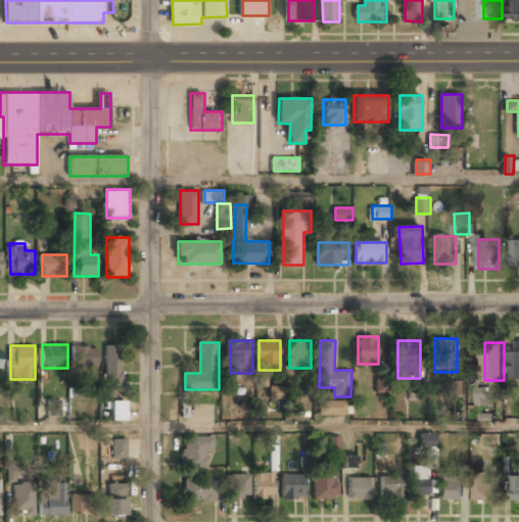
[(100,346),(75,346),(75,367),(100,367),(100,346)]
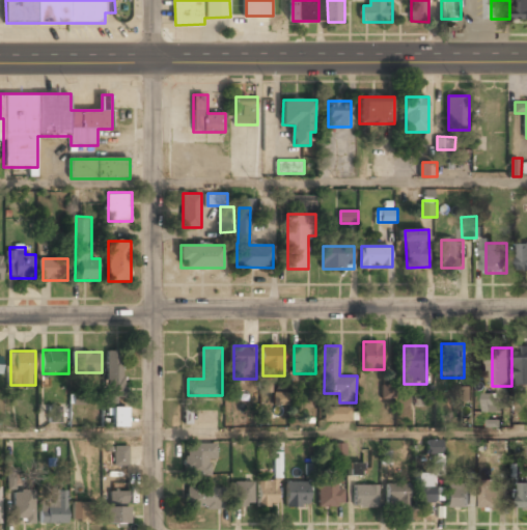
[(126,400),(126,352),(110,352),(110,400),(126,400)]
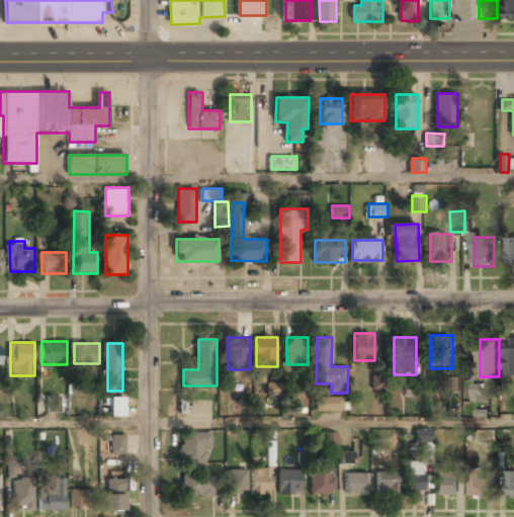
[(374,389),(388,389),(388,374),(374,374),(374,389)]
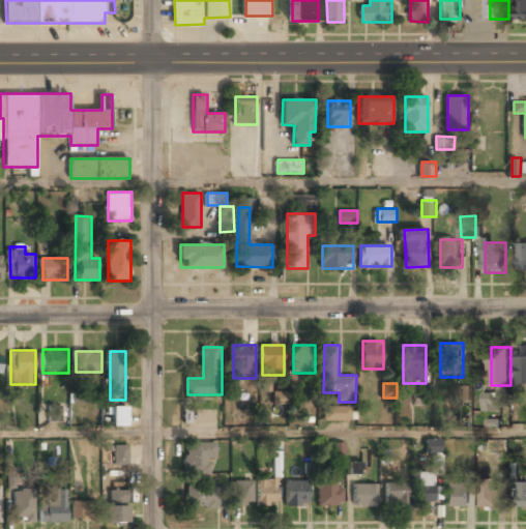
[(461,399),(474,399),(474,384),(461,384),(461,399)]
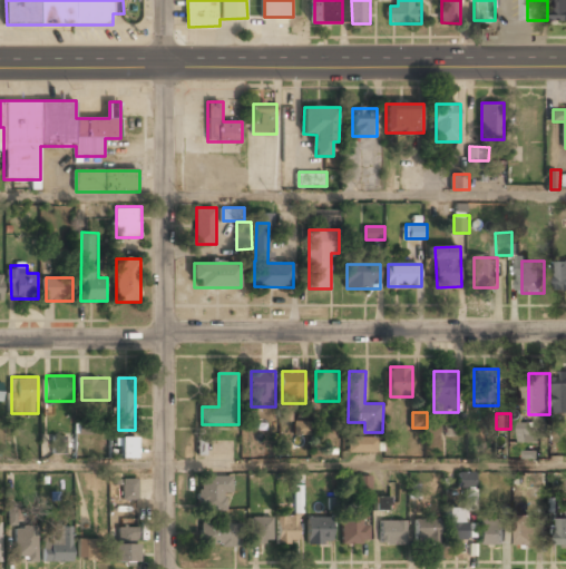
[(105,422),(80,422),(80,434),(105,433),(105,422)]
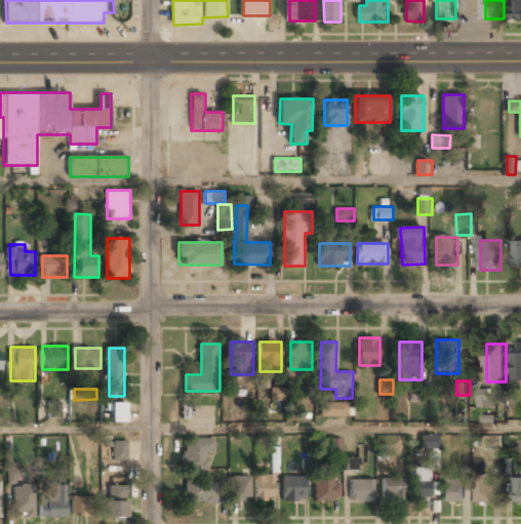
[(351,416),(351,402),(322,402),(322,416),(351,416)]
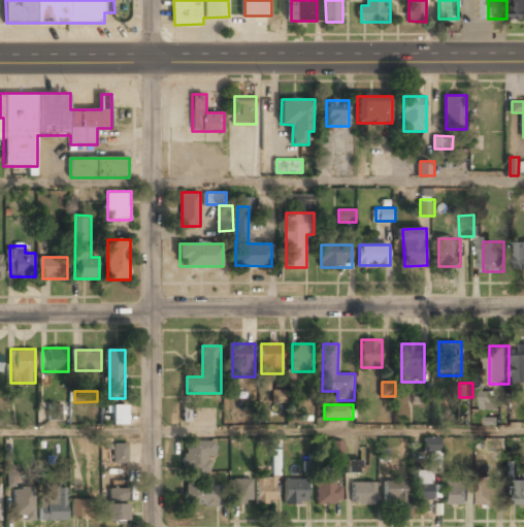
[(113,405),(113,424),(128,424),(128,405),(113,405)]
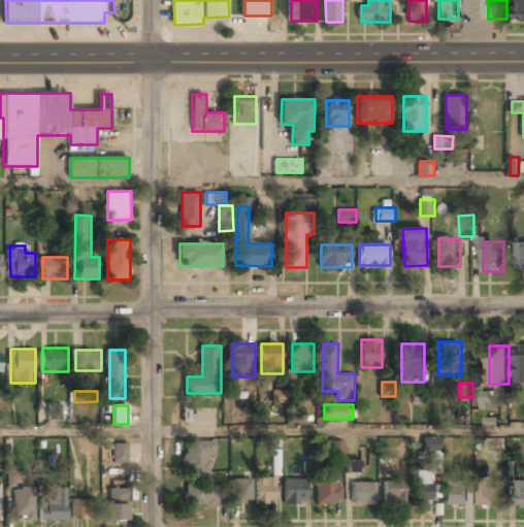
[(441,438),(428,438),(428,451),(441,451),(441,438)]
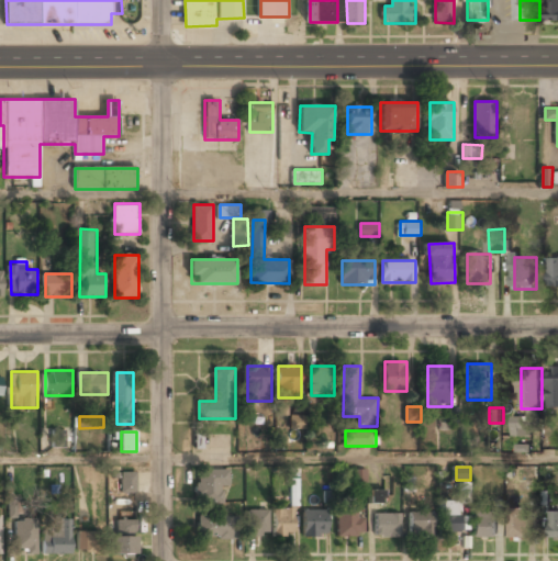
[(199,469),(199,503),(229,503),(229,469),(199,469)]
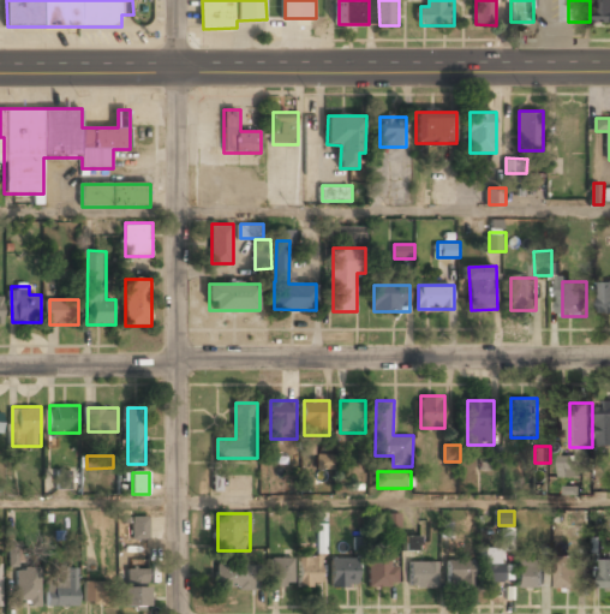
[(387,514),(387,534),(404,534),(404,514),(387,514)]
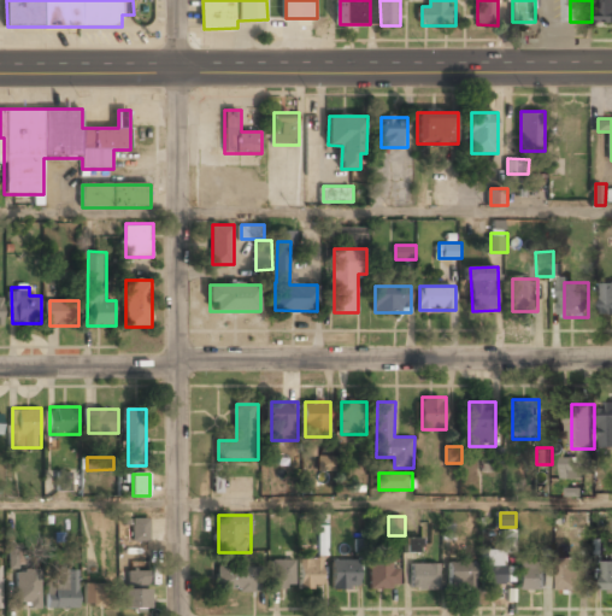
[(152,518),(135,518),(135,540),(152,540),(152,518)]
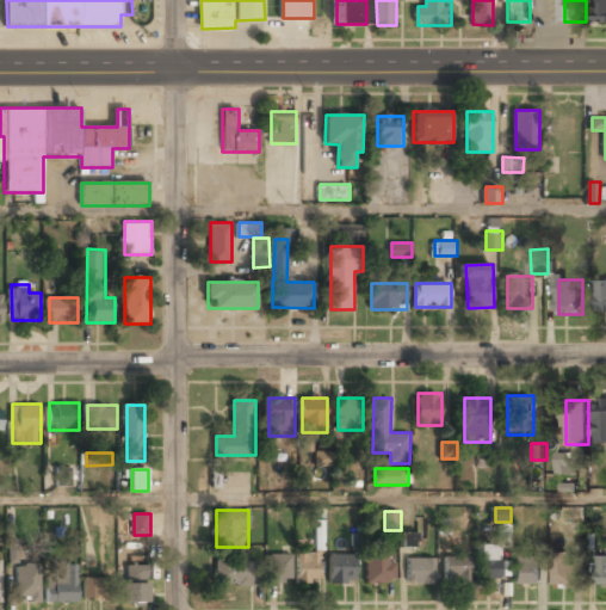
[(420,531),(404,531),(404,547),(420,547),(420,531)]
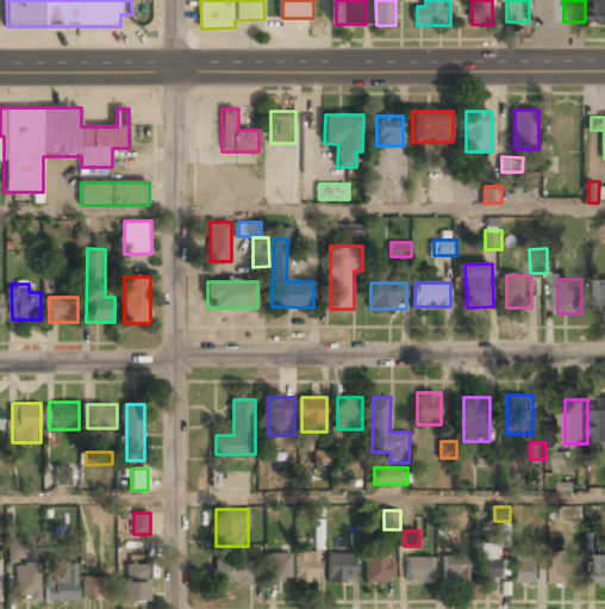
[(12,561),(22,561),(22,539),(12,539),(12,561)]
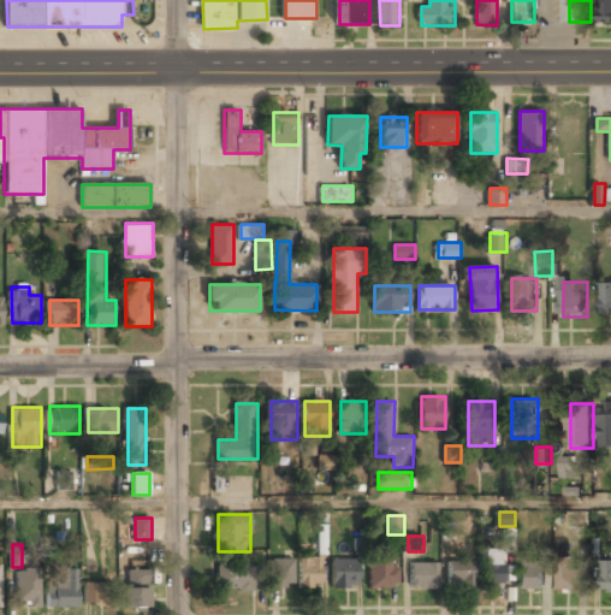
[(505,584),(505,549),(485,549),(485,584),(505,584)]
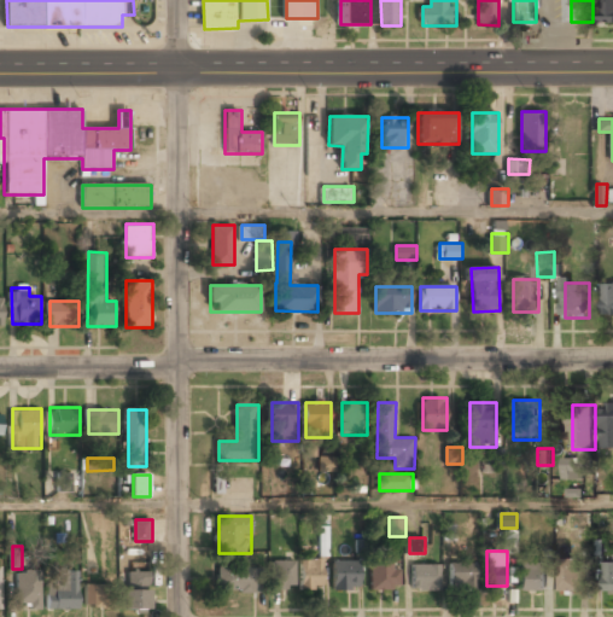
[(374,588),(403,588),(403,557),(374,557),(374,588)]
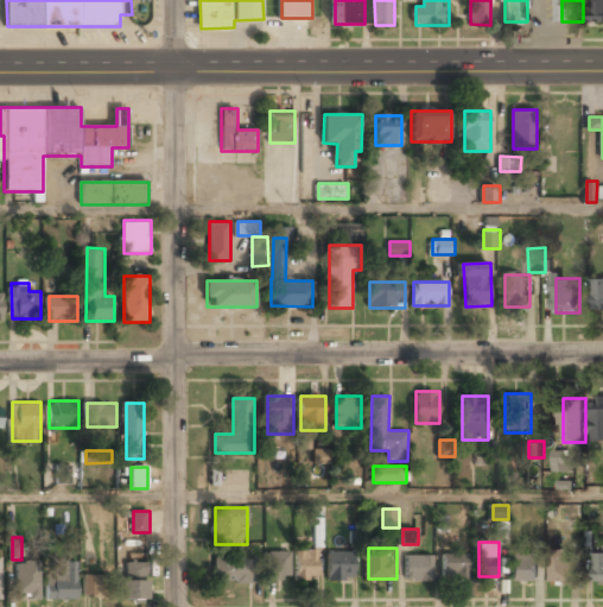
[(297,549),(297,579),(319,579),(319,549),(297,549)]
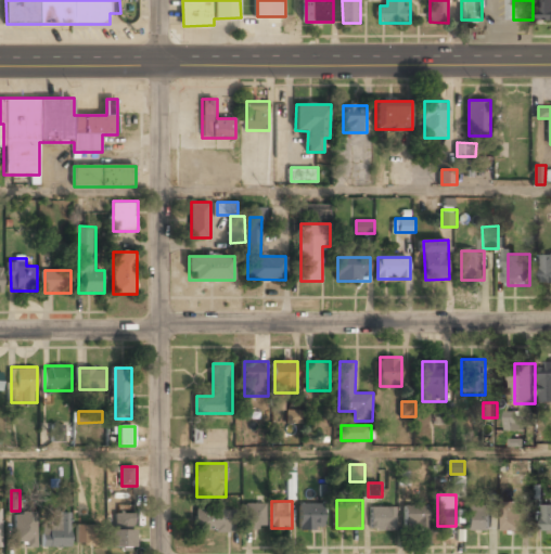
[(526,530),(526,501),(507,501),(507,530),(526,530)]
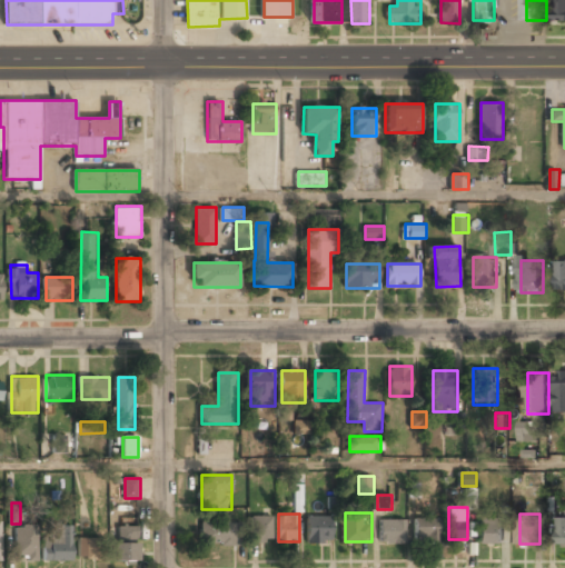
[(334,515),(309,515),(309,541),(334,541),(334,515)]
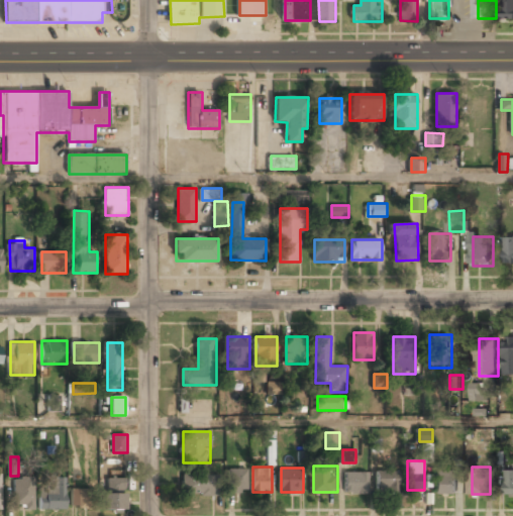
[(230,493),(249,493),(249,469),(230,469),(230,493)]
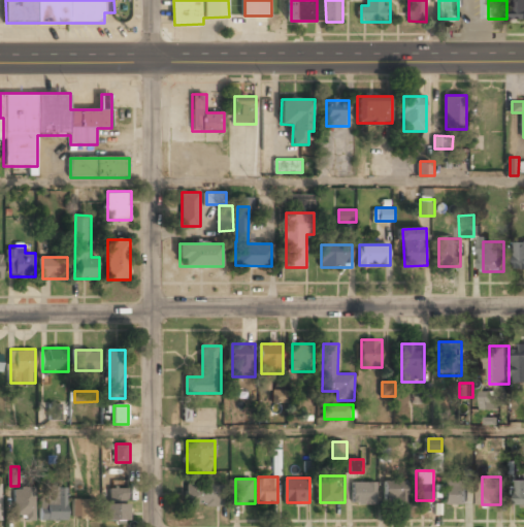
[(447,503),(469,503),(469,479),(447,479),(447,503)]
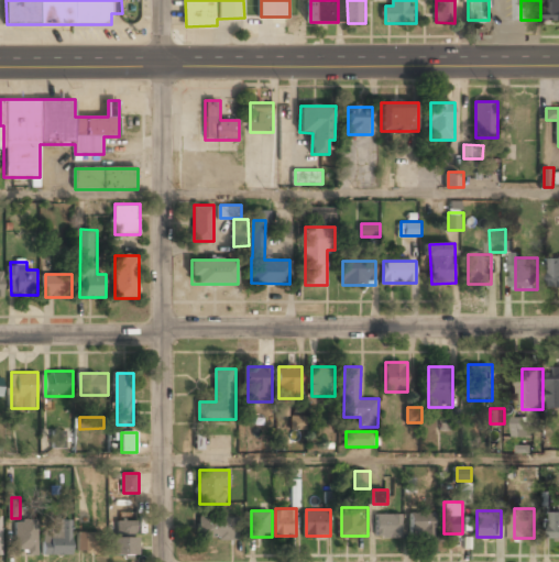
[(379,537),(404,537),(404,513),(379,513),(379,537)]
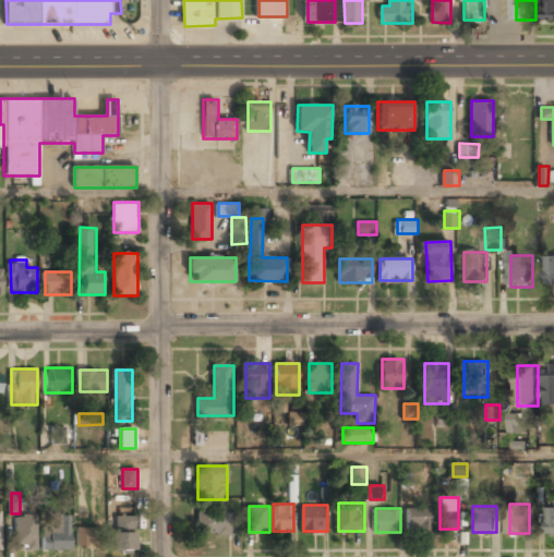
[(409,508),(409,532),(433,532),(433,508),(409,508)]
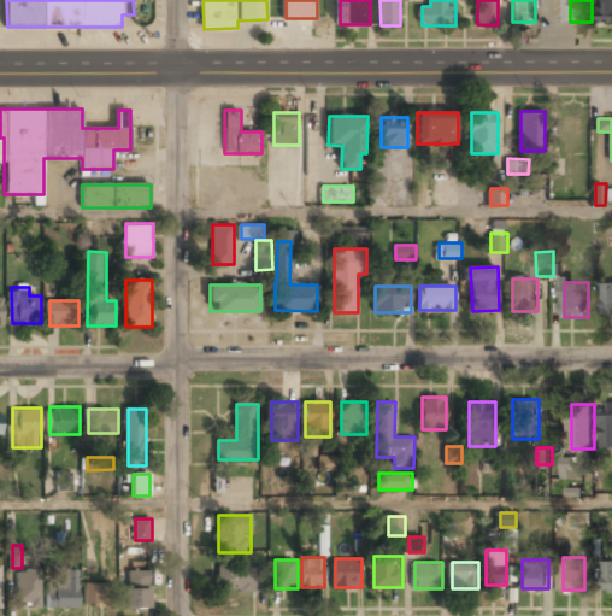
[(258,565),(218,565),(218,591),(258,591),(258,565)]
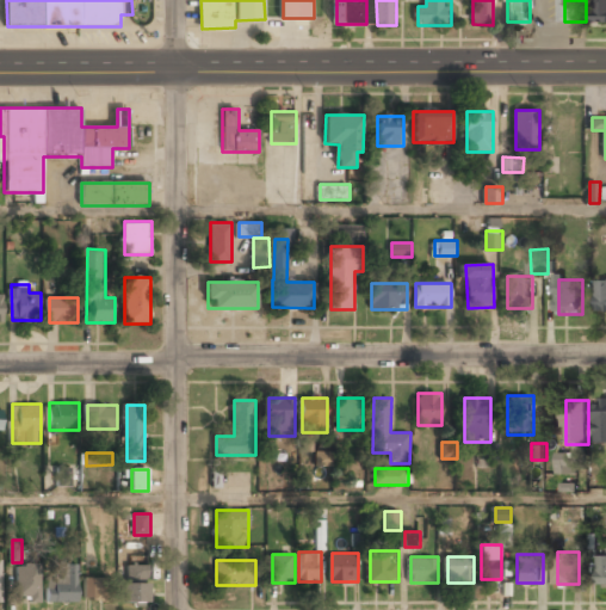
[(19,564),(19,598),(42,598),(42,564),(19,564)]
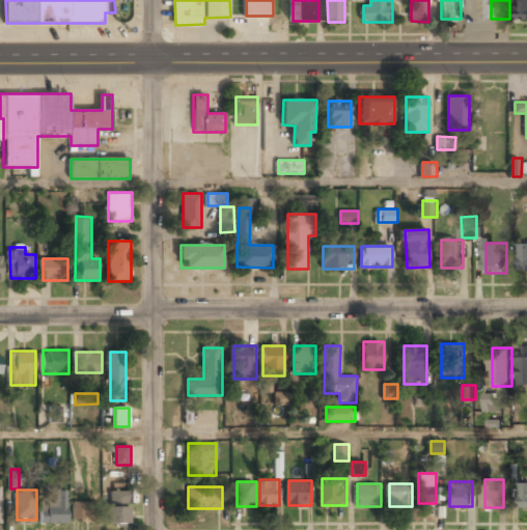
[(68,490),(44,490),(44,523),(68,523),(68,490)]
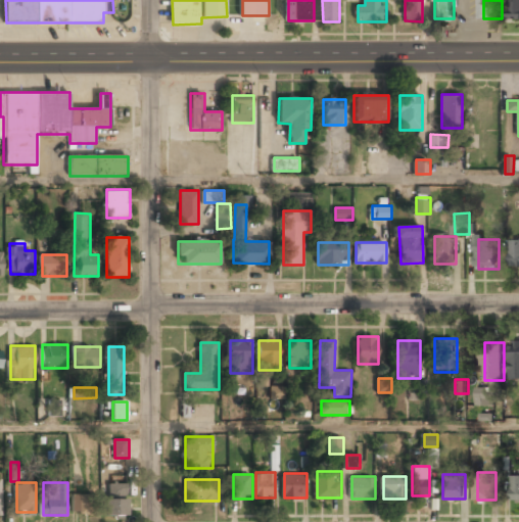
[(128,483),(106,483),(106,516),(128,516),(128,483)]
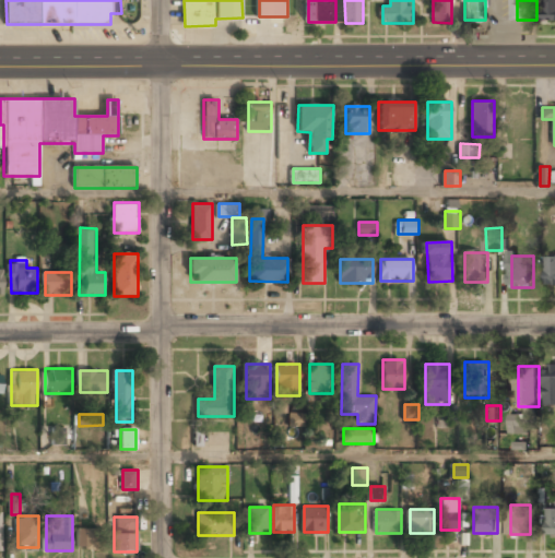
[(99,529),(80,529),(80,548),(99,548),(99,529)]
